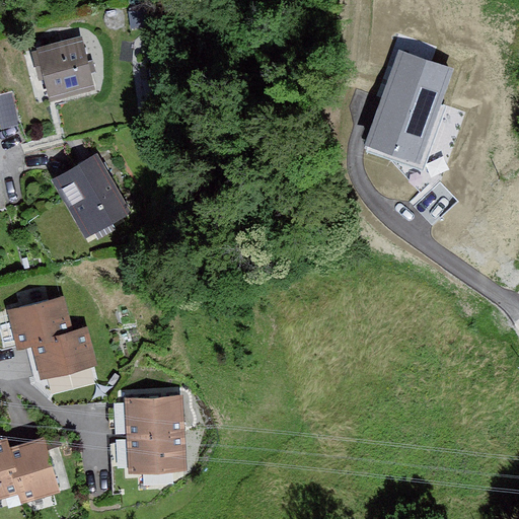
[(32,48),(49,104),(100,89),(84,32),(32,48)]
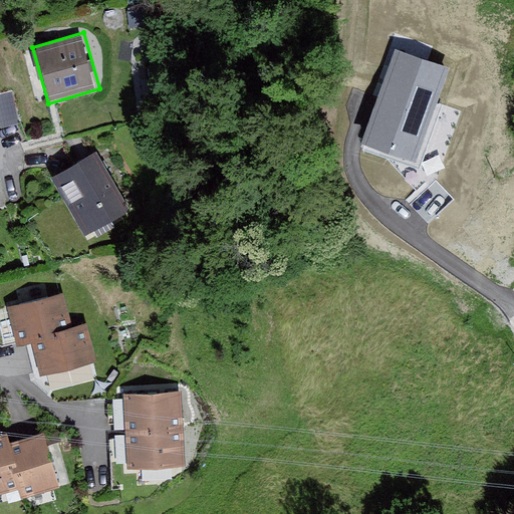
[(393,49),(360,144),(416,163),(449,68),(393,49)]
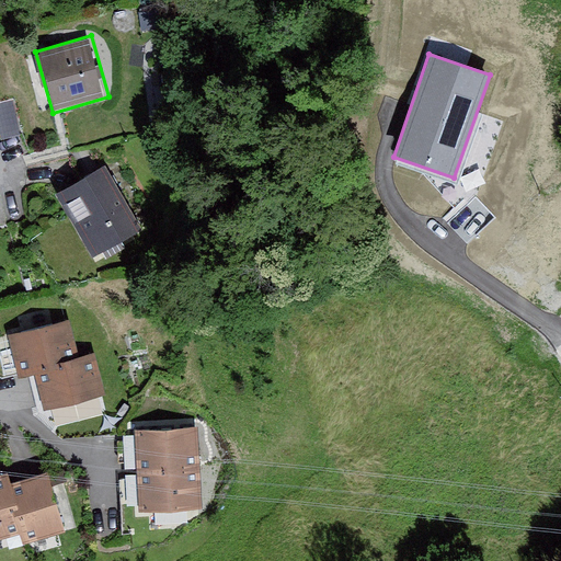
[(101,169),(58,195),(95,258),(139,231),(101,169)]
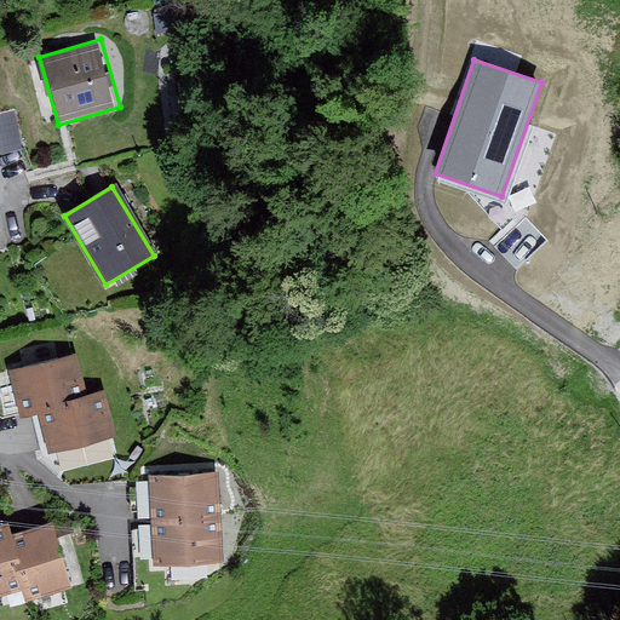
[(73,354),(9,371),(22,420),(44,414),(53,448),(114,431),(102,389),(84,394),(73,354)]
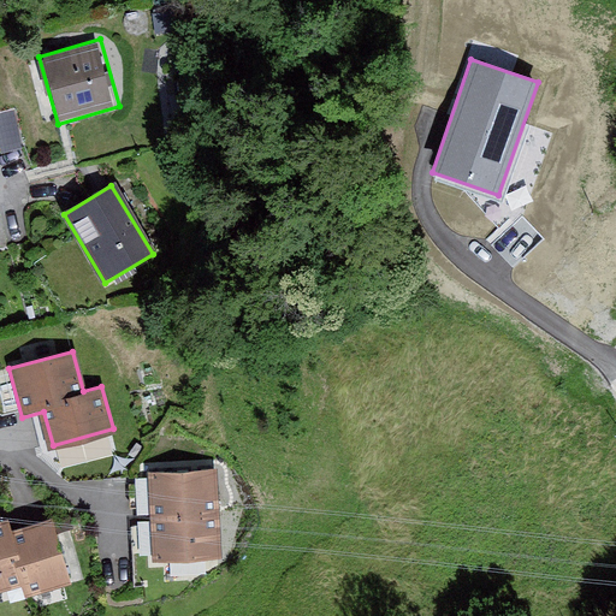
[(153,468),(160,558),(225,554),(218,463),(153,468)]
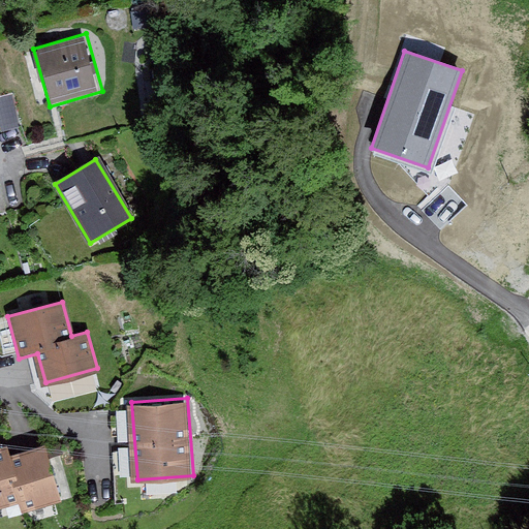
[(0,441),(0,505),(20,500),(23,509),(65,497),(49,438),(13,448),(10,438),(0,441)]
